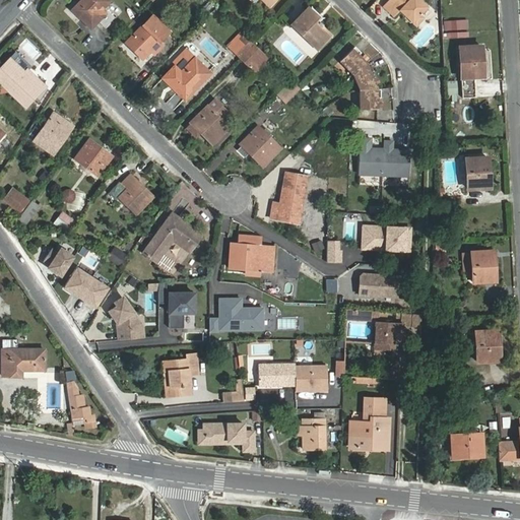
[(109,0),(82,0),(72,10),(79,16),(83,13),(94,24),(99,21),(105,27),(115,17),(106,8),(111,2),(109,0)]
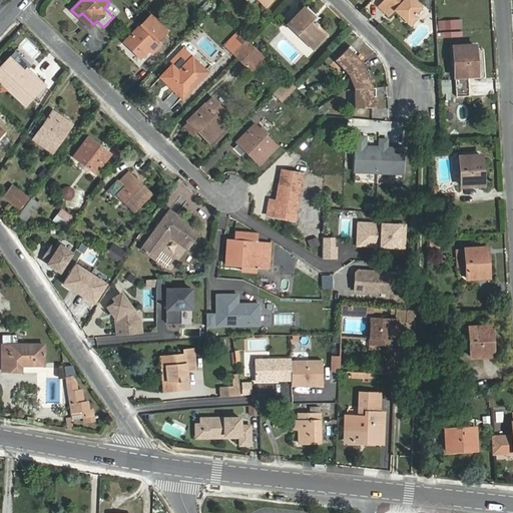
[(411,26),(419,17),(415,14),(422,6),(415,0),(384,0),(379,6),(388,16),(394,10),(411,26)]
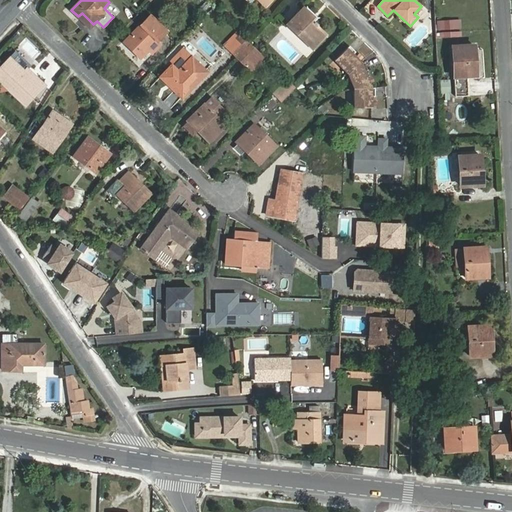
[(118,18),(124,11),(113,2),(107,10),(118,18)]
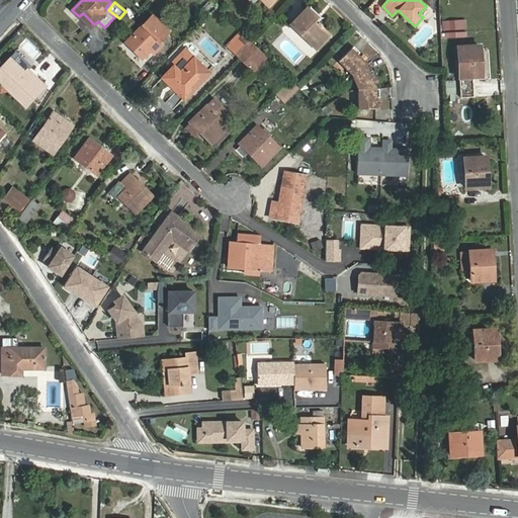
[(307,7),(289,24),(299,33),(313,47),(327,31),(314,19),(316,16),(307,7)]
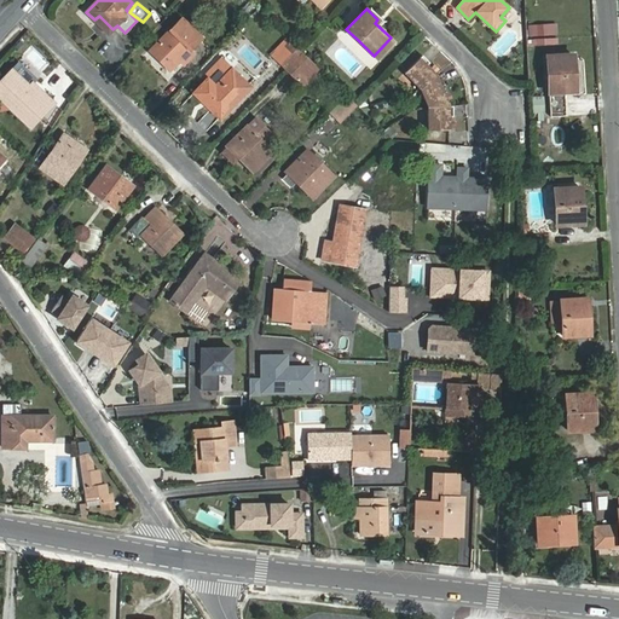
[(150,50),(171,70),(202,39),(183,18),(150,50)]
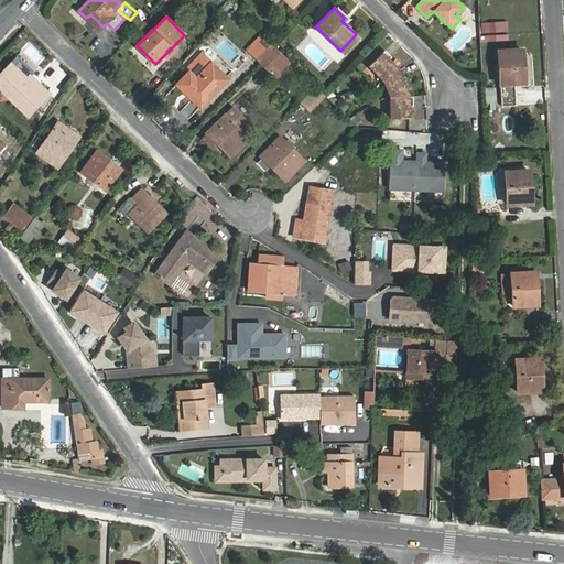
[(249,49),(255,53),(268,40),(263,34),(249,49)]
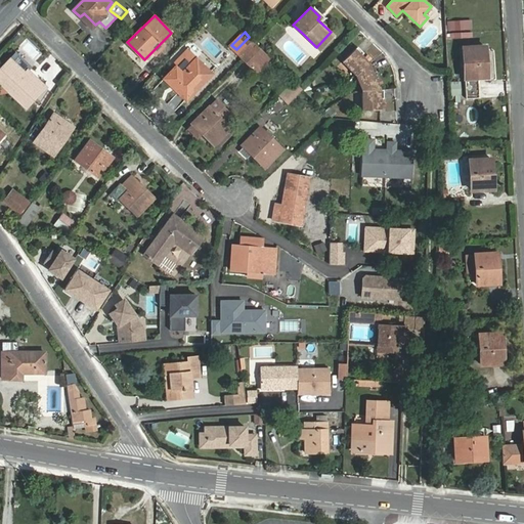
[(244,56),(256,44),(249,37),(236,49),(244,56)]
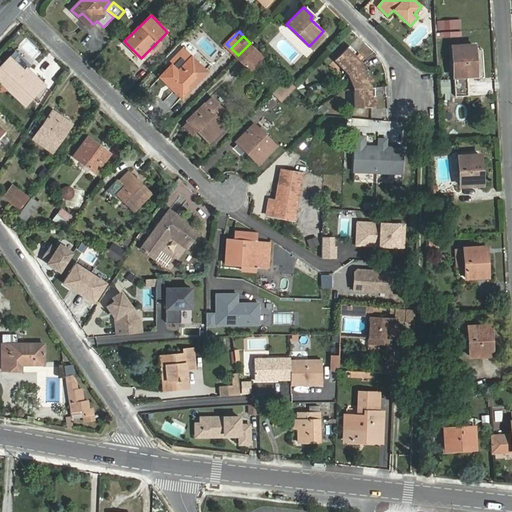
[(237,56),(249,68),(263,54),(250,43),(238,55),(237,56)]
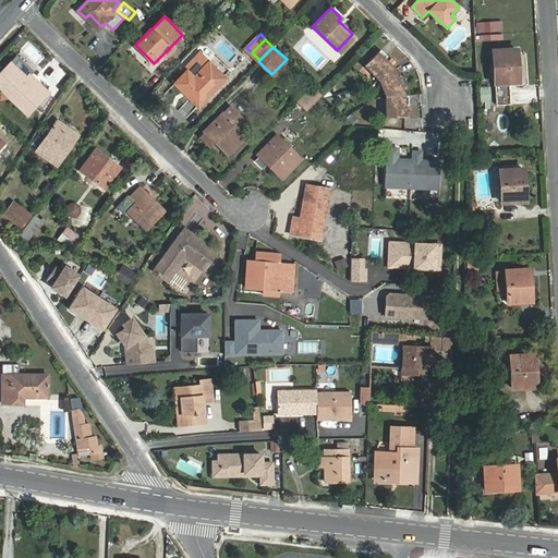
[(397,68),(393,69),(393,67),(386,59),(388,57),(381,50),(365,65),(379,81),(386,96),(386,117),(405,117),(405,105),(409,105),(409,96),(405,96),(398,77),(400,76),(397,68)]
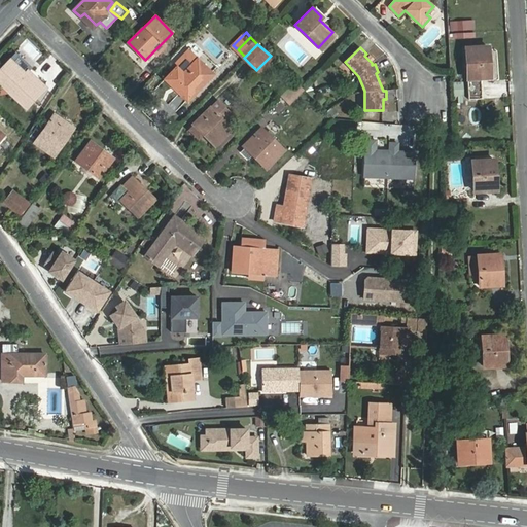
[(467,78),(490,77),(488,47),(465,48),(467,78)]
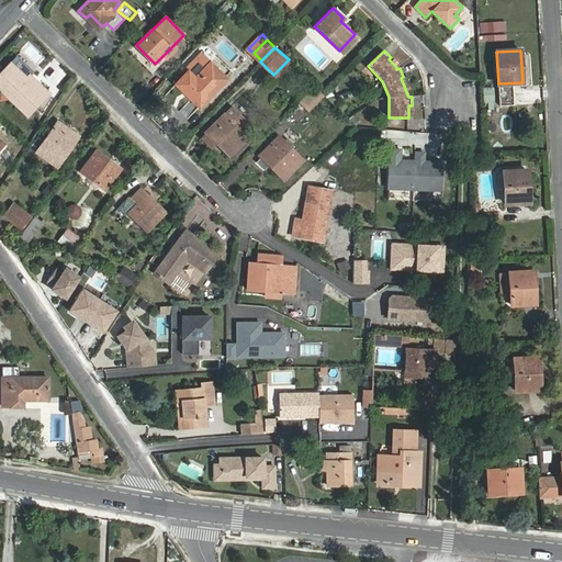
[(202,53),(186,69),(189,71),(176,85),(200,108),(227,79),(202,53)]
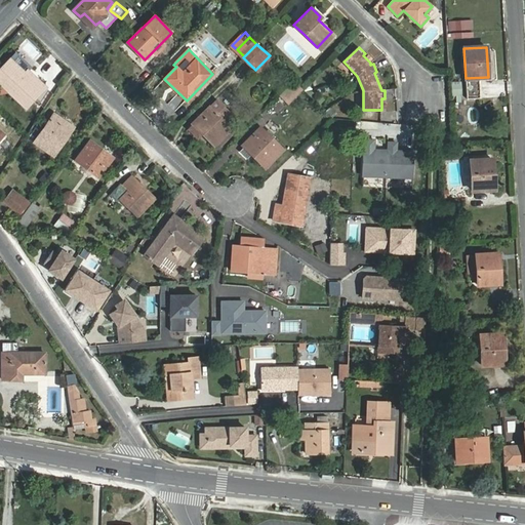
[(0,84),(26,109),(47,87),(28,70),(30,68),(15,53),(0,70),(0,84)]
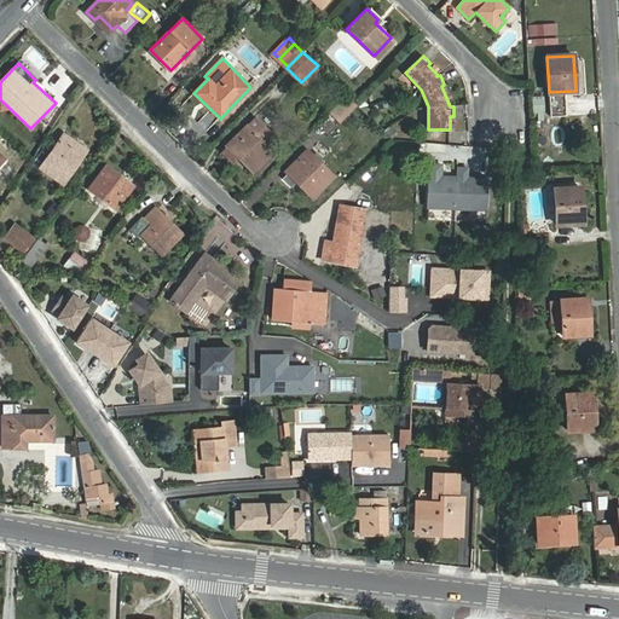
[(320,69),(318,65),(301,82),(304,86),(320,69)]
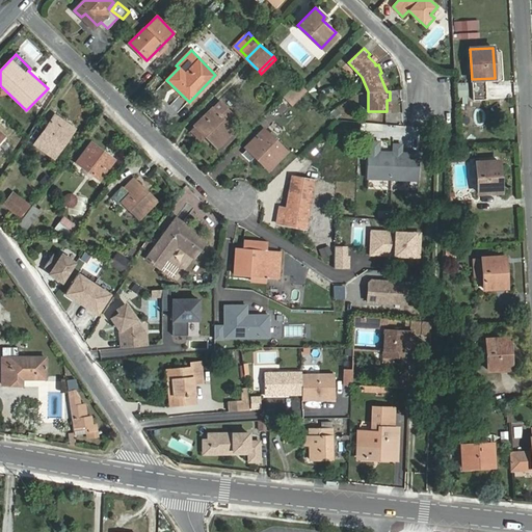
[(298,81),(284,97),(292,105),(308,90),(298,81)]
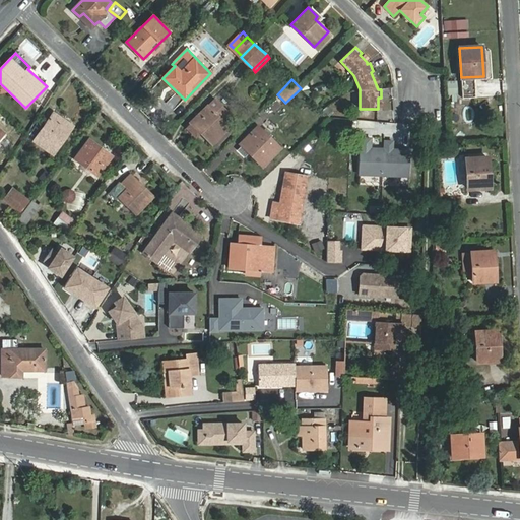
[(456,81),(448,81),(448,94),(457,94),(456,81)]
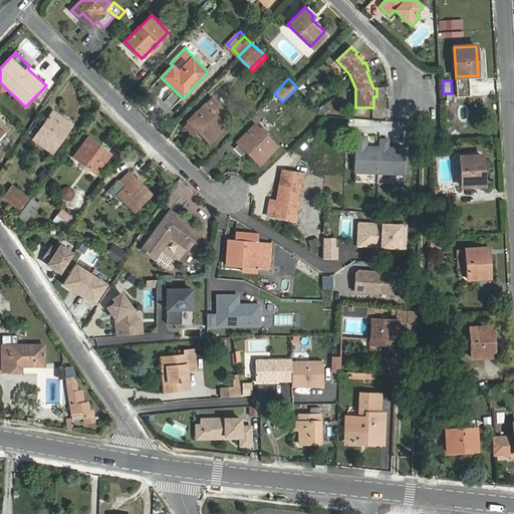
[(212,97),(188,120),(210,143),(212,141),(226,125),(219,118),(226,111),(212,97)]
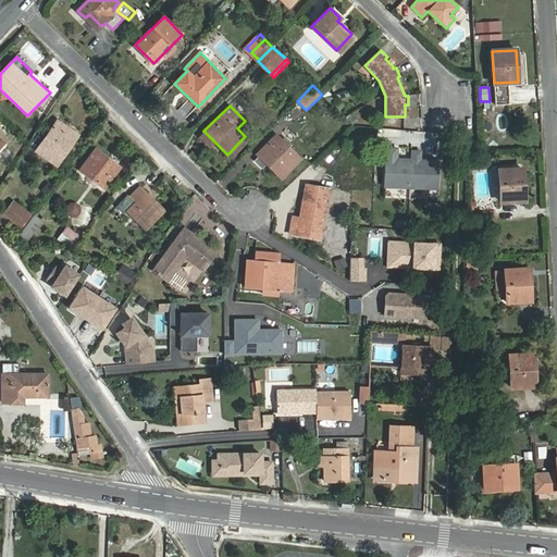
[(58,165),(78,134),(58,121),(36,151),(58,165)]
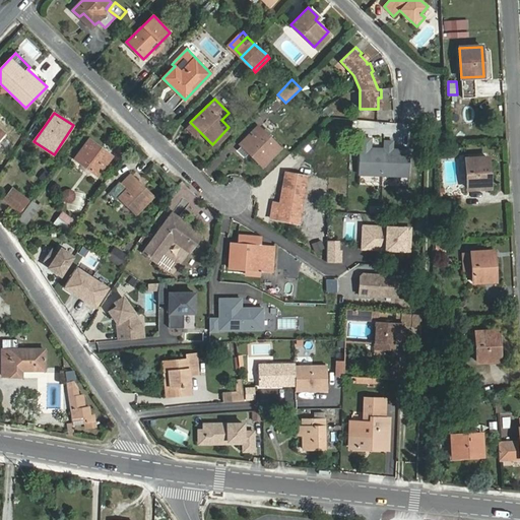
[(333,123),(334,132),(342,131),(341,122),(333,123)]
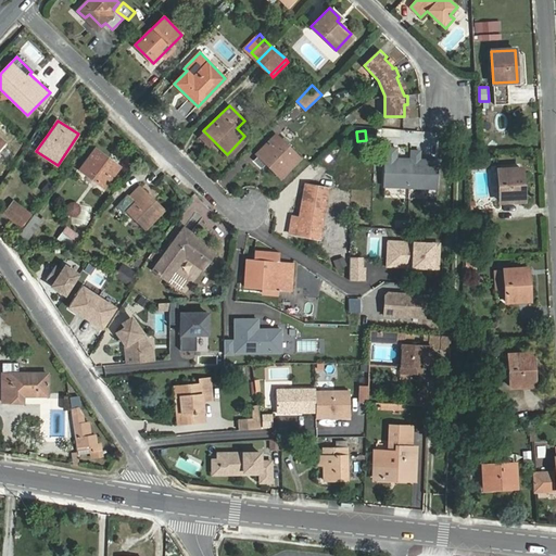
[(280,178),(300,158),(277,135),(256,155),(258,156),(253,161),(262,168),(266,164),(280,178)]
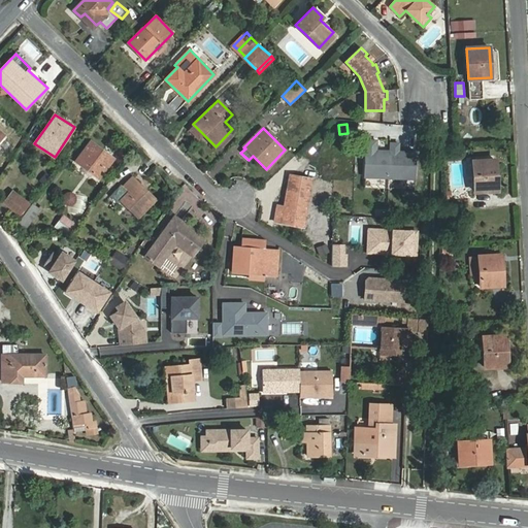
[(218,144),(221,147),(236,132),(232,129),(218,144)]
